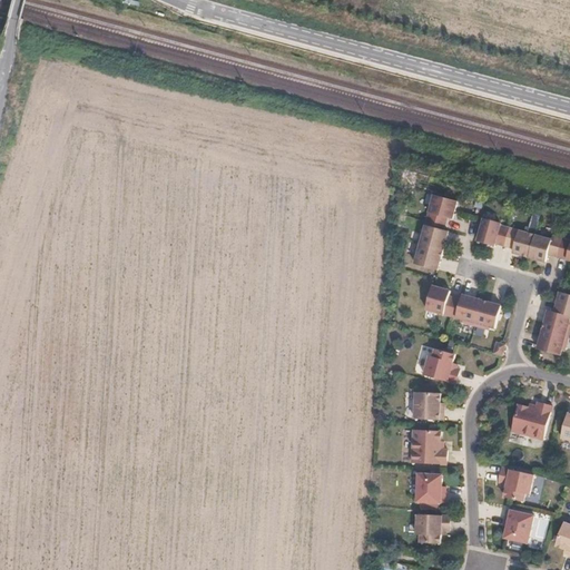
[(454,218),(459,200),(434,194),(415,264),(439,271),(450,231),(445,229),(449,217),(454,218)]
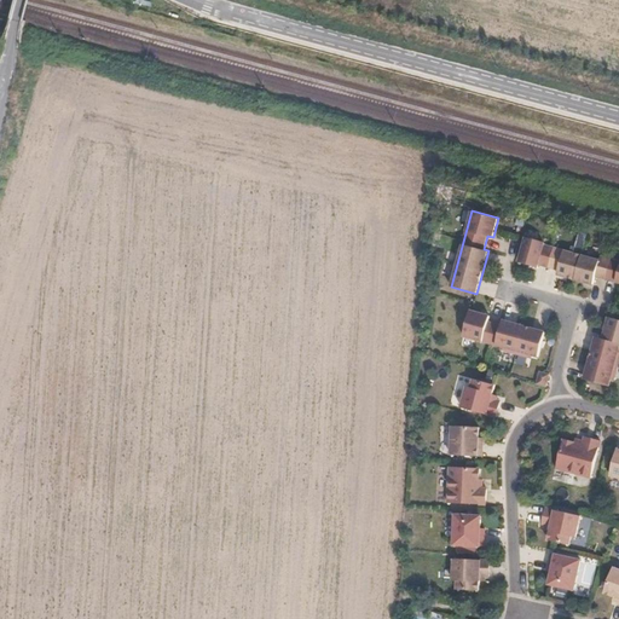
[(547,243),(525,237),(519,260),(539,266),(541,265),(559,270),(557,275),(594,284),(596,276),(618,282),(618,259),(601,254),(600,259),(545,244),(547,243)]
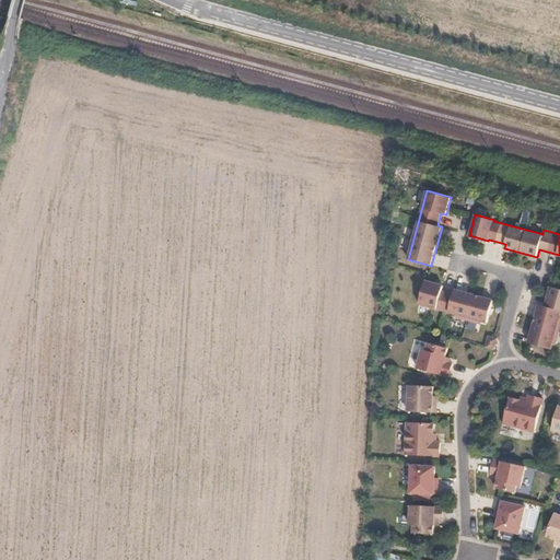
[(420,304),(488,323),(494,300),(455,289),(454,293),(442,290),(444,284),(427,280),(420,304)]
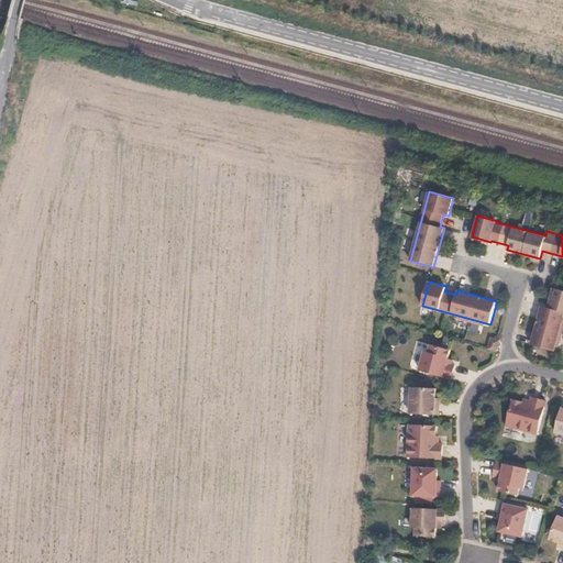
[(562,293),(552,290),(547,309),(562,313),(562,293)]
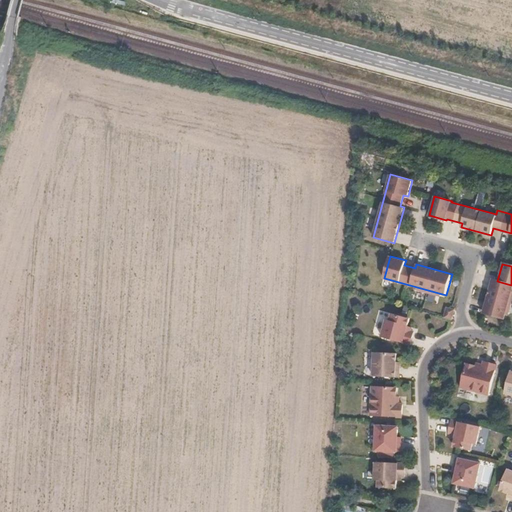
[(511,285),(491,280),(487,297),(509,303),(511,293),(511,290),(510,290),(511,285)]
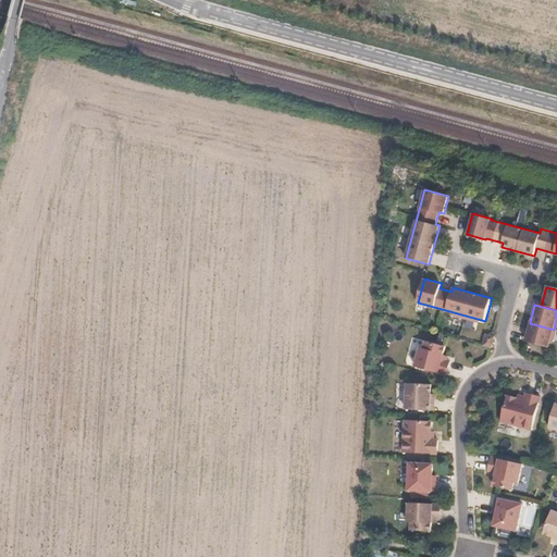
[(551,343),(554,330),(530,323),(524,343),(546,348),(548,343),(551,343)]
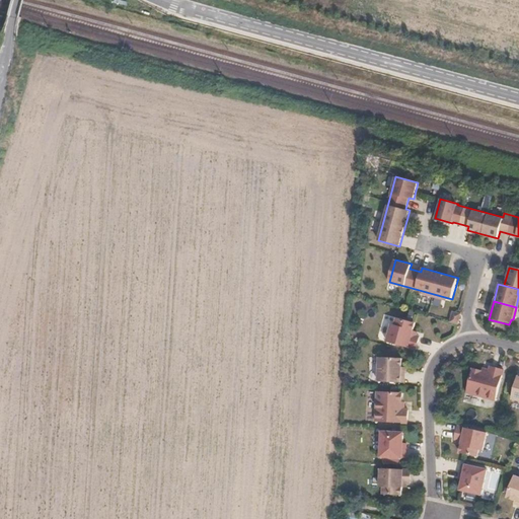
[(457,324),(460,314),(452,312),(450,322),(457,324)]
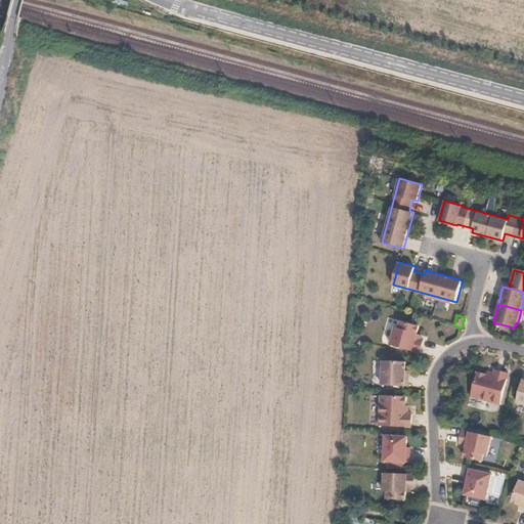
[(390,345),(420,353),(423,340),(420,339),(416,338),(417,335),(419,326),(401,321),(399,329),(395,326),(390,345)]
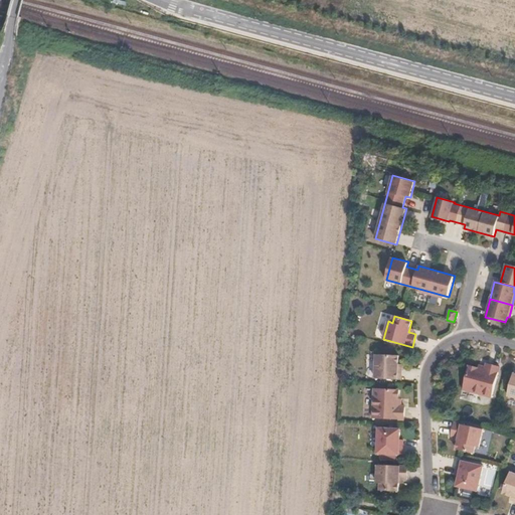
[(375,379),(400,380),(401,372),(397,372),(398,365),(398,356),(376,355),(375,379)]
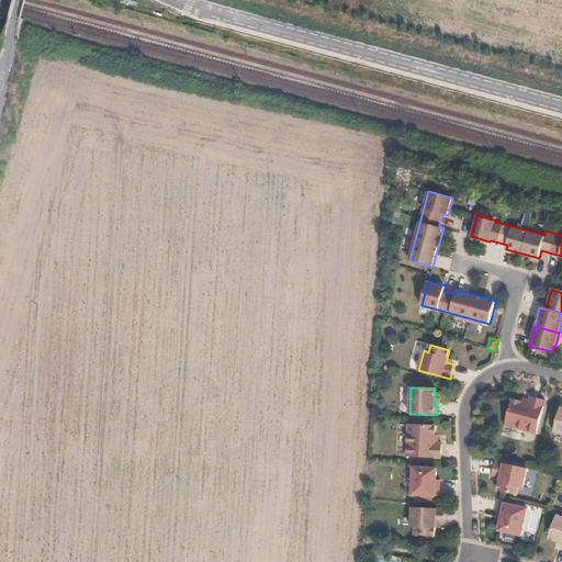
[(510,400),(504,425),(535,435),(544,401),(530,397),(528,403),(520,401),(520,402),(510,400)]
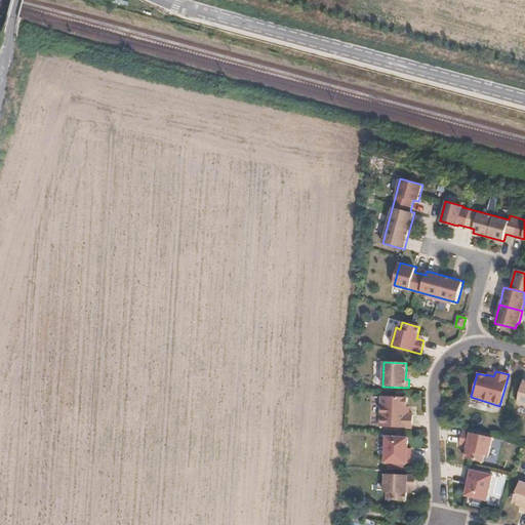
[(406,398),(381,396),(379,427),(411,429),(412,414),(407,414),(407,407),(406,407),(406,398)]
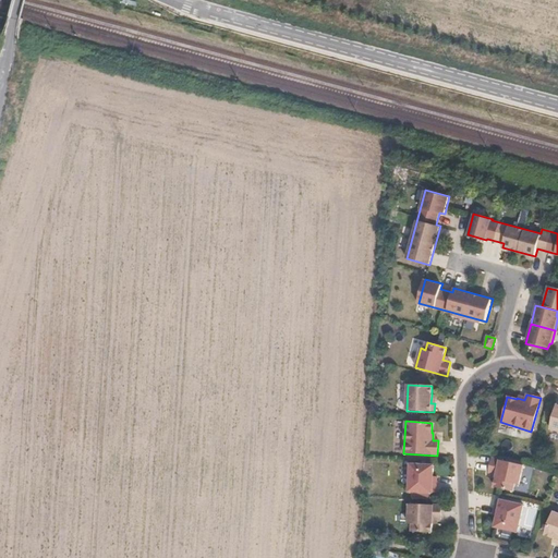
[(523,465),(492,459),(488,473),(492,474),(496,475),(495,478),(494,487),(512,492),(514,484),(519,485),(523,465)]
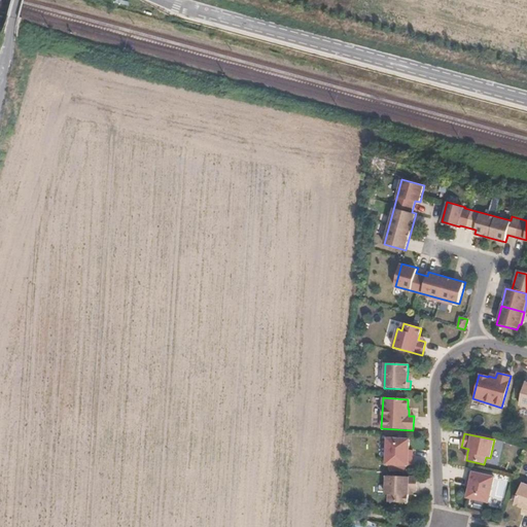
[(409,450),(409,440),(387,438),(386,464),(412,465),(412,457),(409,457),(409,450)]
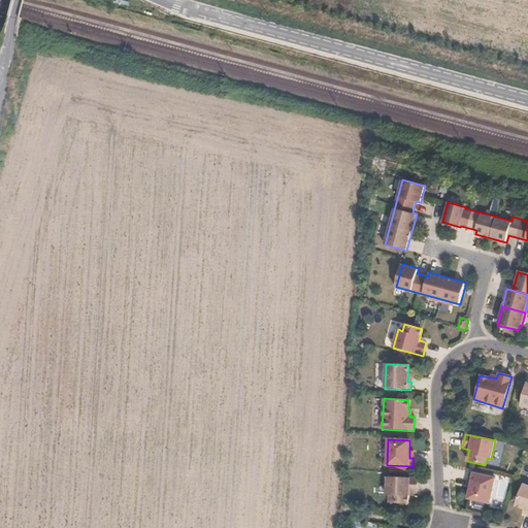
[(469,472),(467,481),(471,482),(469,489),(467,499),(489,503),(494,479),(469,472)]
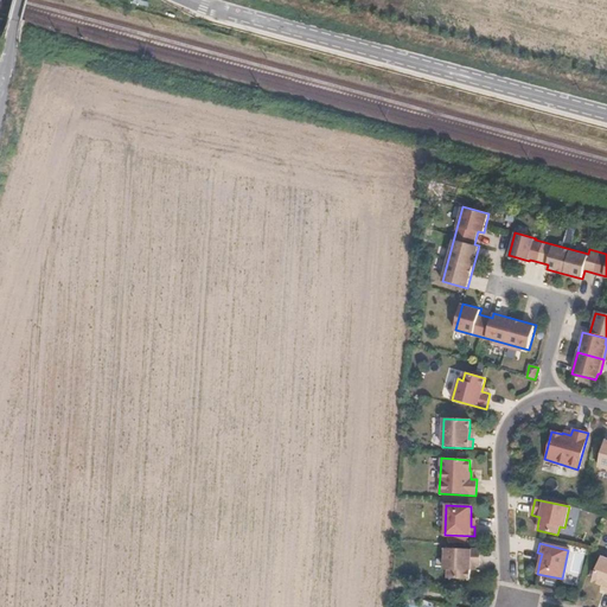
[(480,550),(445,548),(443,570),(448,570),(448,579),(470,580),(470,570),(471,566),(475,566),(479,566),(480,550)]
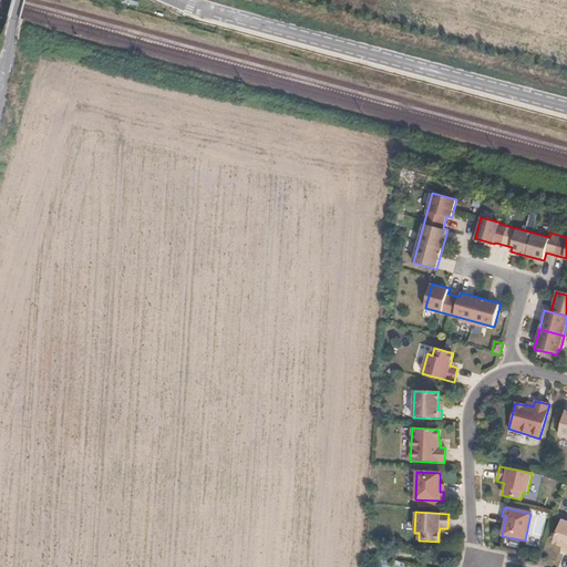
[(566,523),(562,521),(553,544),(562,547),(566,548),(566,523)]
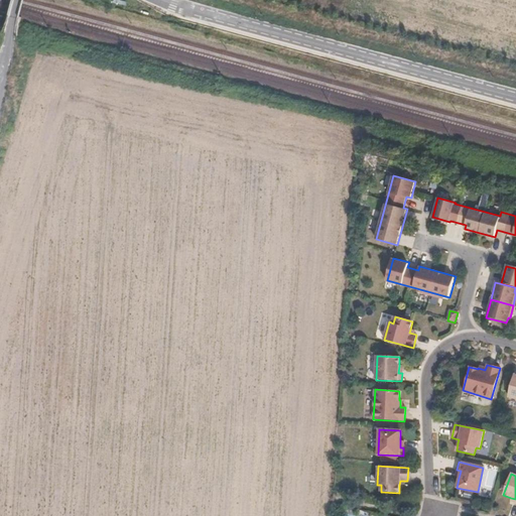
All buildings are outlined.
